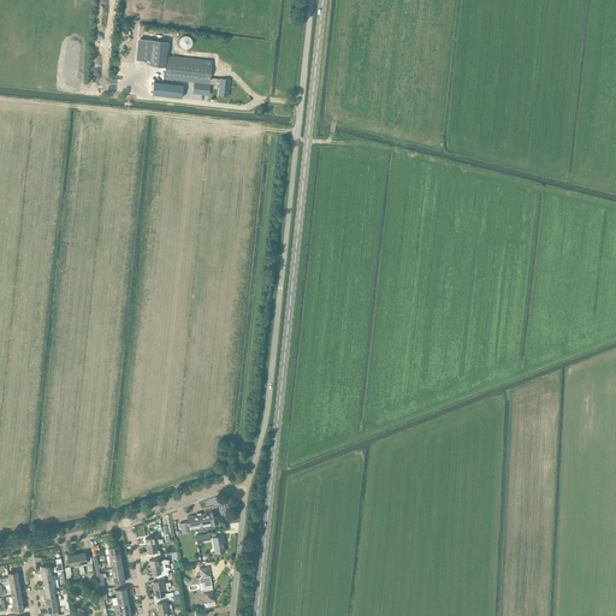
[(184,34),(179,45),(190,48),(194,37),(184,34)]
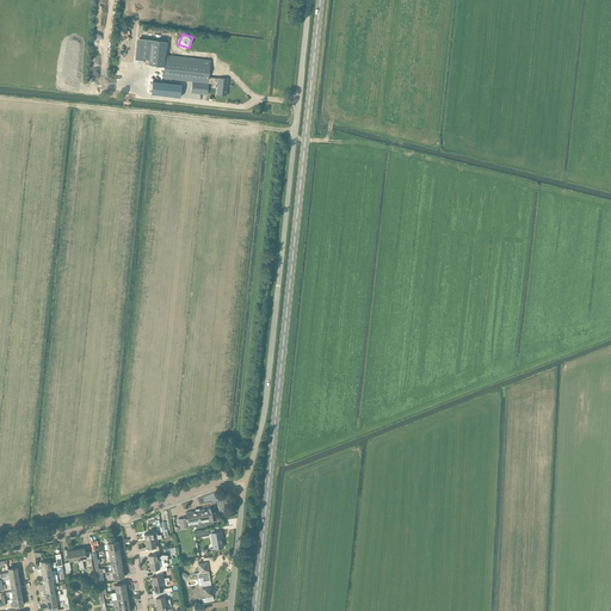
[(148,65),(165,67),(167,41),(150,39),(139,38),(136,59),(148,60),(148,65)]
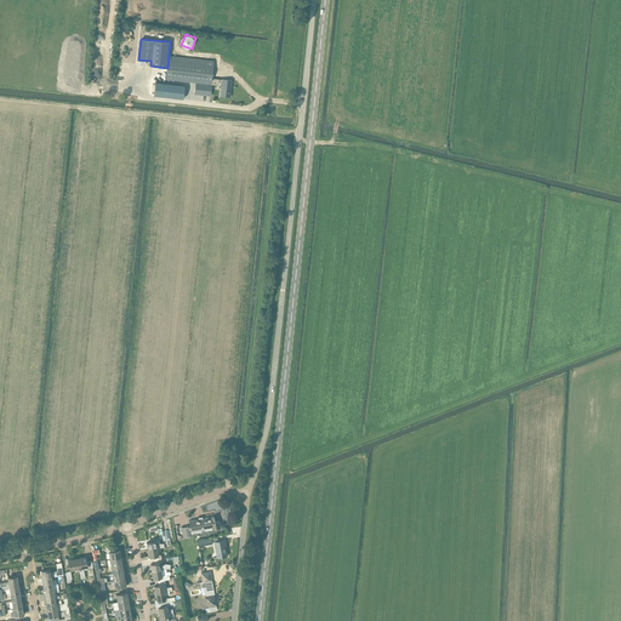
[(221,96),(229,97),(232,80),(212,79),(214,61),(169,56),(165,80),(195,83),(194,93),(211,96),(212,85),(222,86),(221,96)]
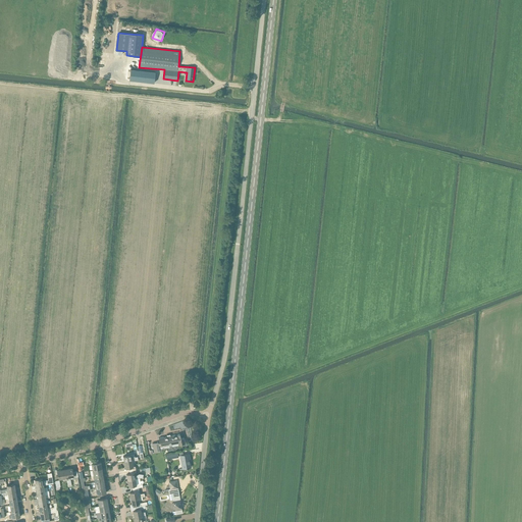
[(150,80),(155,81),(155,71),(131,69),(129,81),(150,82),(150,80)]
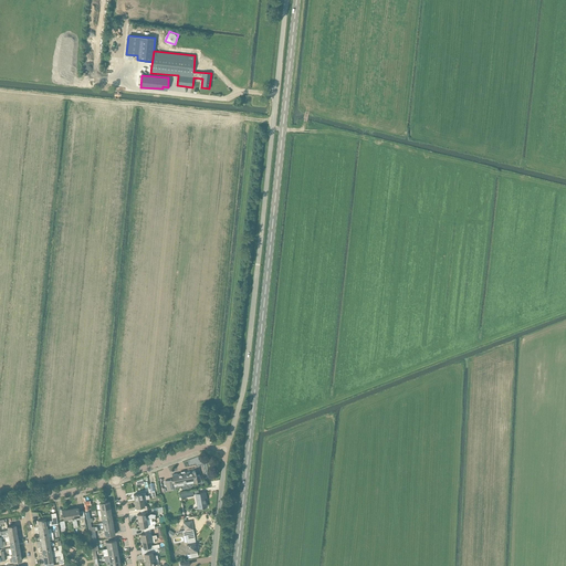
[(166,490),(173,490),(173,486),(184,485),(184,483),(187,483),(186,482),(192,481),(194,483),(197,483),(197,481),(200,481),(199,474),(196,475),(195,471),(185,472),(185,471),(180,471),(180,473),(171,474),(173,480),(171,480),(165,481),(166,490)]
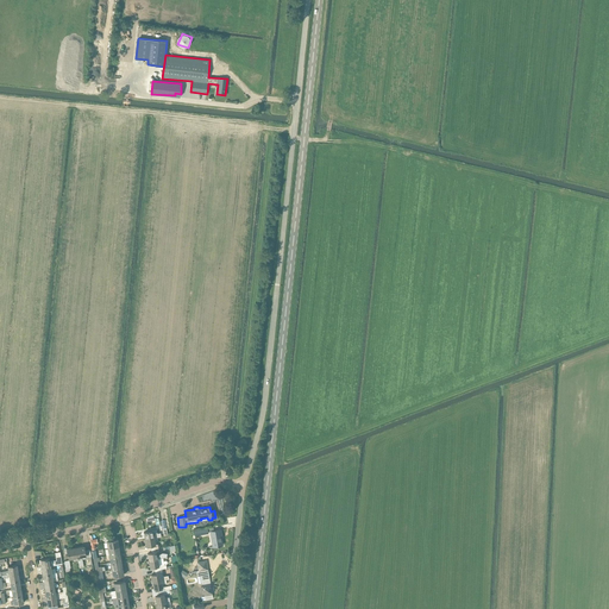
[(208,547),(223,545),(221,538),(220,529),(209,532),(212,546),(208,547)]
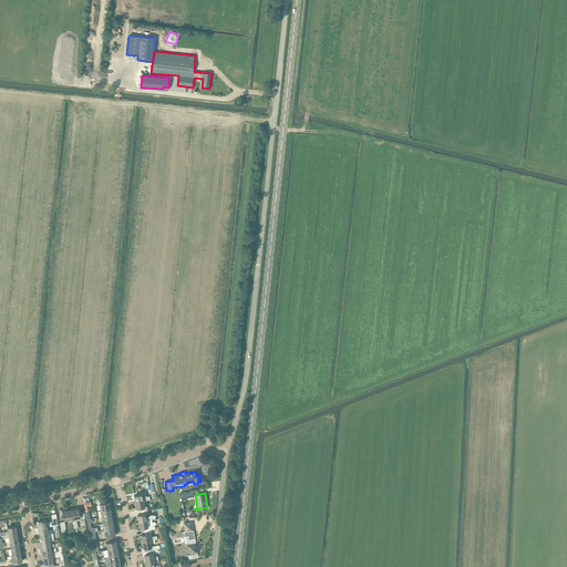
[(101,511),(111,508),(110,502),(106,503),(105,498),(96,501),(98,504),(99,504),(101,511)]
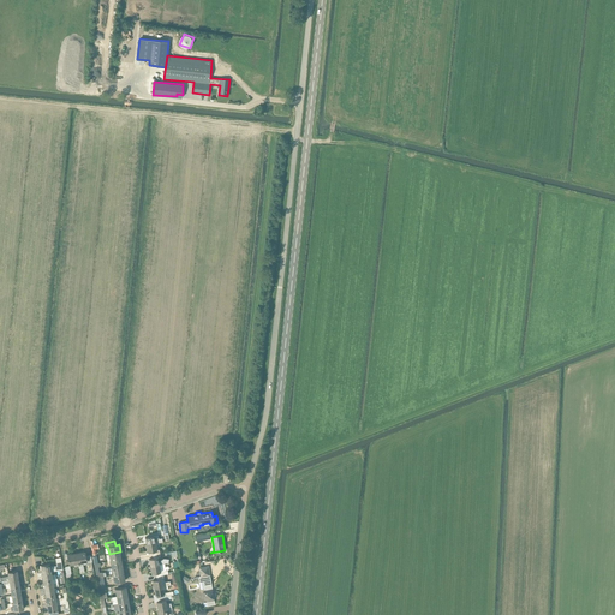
[(156,545),(159,545),(159,543),(147,544),(148,551),(151,551),(153,555),(160,554),(159,550),(157,550),(156,545)]
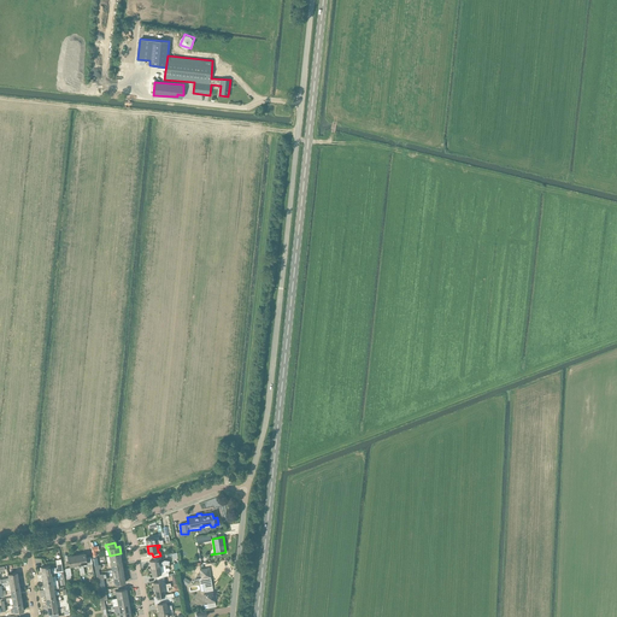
[(76,554),(78,568),(83,568),(82,564),(87,563),(84,553),(76,554)]
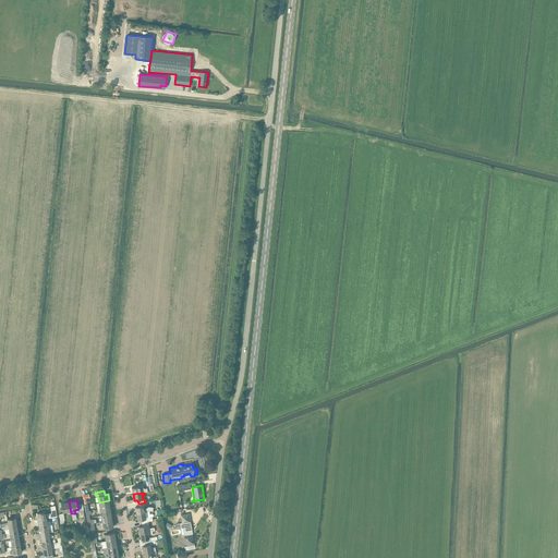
[(67,511),(68,514),(71,513),(69,501),(61,502),(63,512),(67,511)]
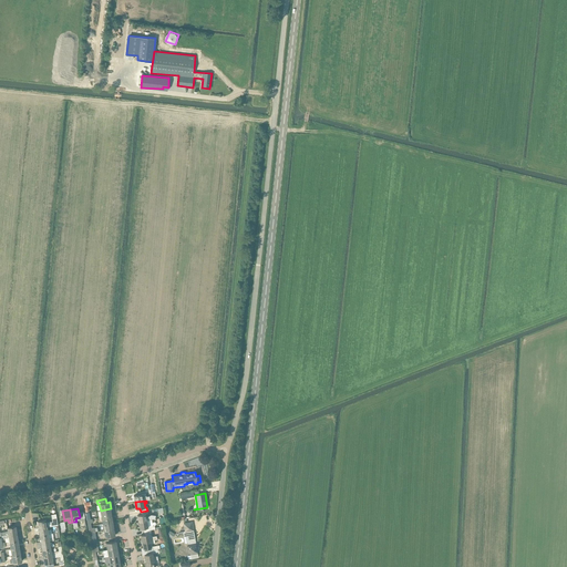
[(138,522),(147,521),(155,518),(155,515),(151,514),(146,517),(146,514),(148,513),(147,511),(141,512),(141,515),(137,515),(138,522)]
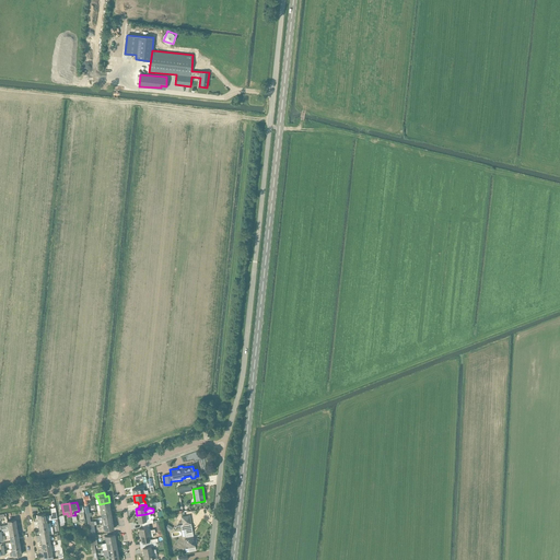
[(37,515),(38,522),(47,521),(50,520),(54,520),(57,518),(56,508),(50,509),(51,515),(46,516),(45,513),(37,515)]
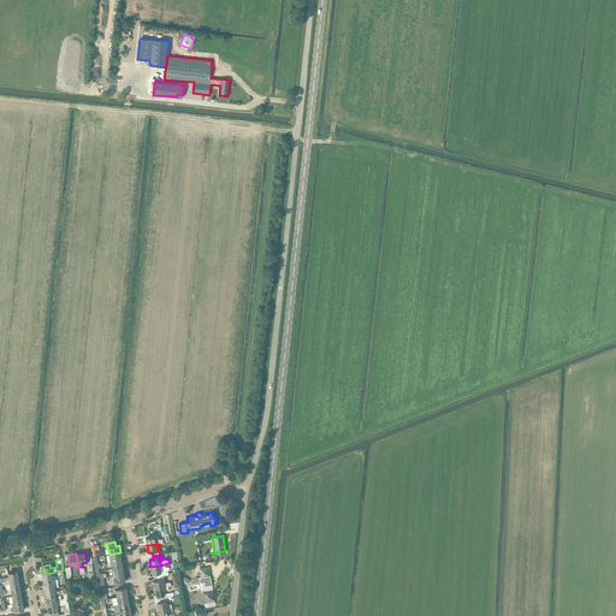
[(157,576),(164,575),(169,575),(167,572),(161,573),(160,566),(150,567),(152,574),(155,573),(157,576)]
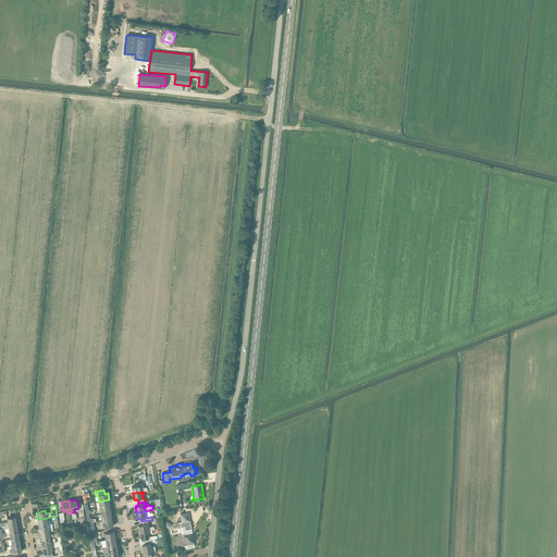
[(187,543),(187,548),(195,547),(194,542),(196,542),(195,535),(193,535),(188,514),(181,515),(182,522),(180,522),(181,528),(183,527),(185,536),(183,536),(184,544),(187,543)]
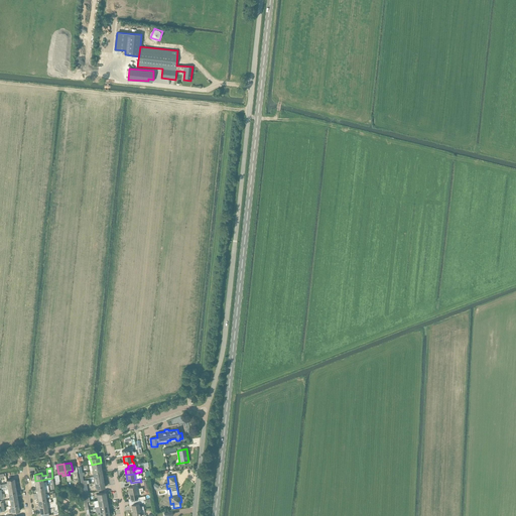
[(0,488),(2,488),(15,486),(14,479),(6,480),(7,483),(0,484),(0,483),(0,488)]
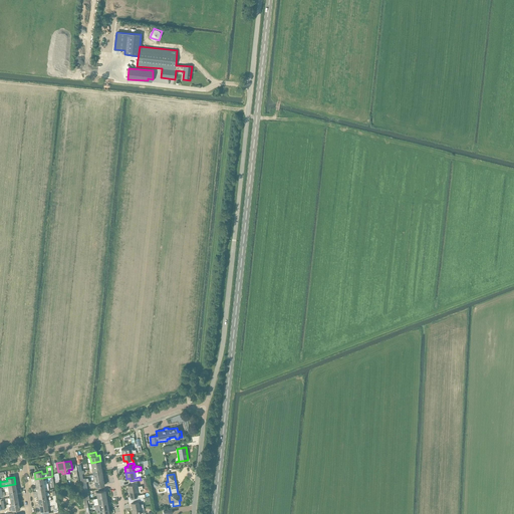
[(43,478),(35,479),(36,486),(44,484),(46,484),(46,480),(46,477),(43,478)]
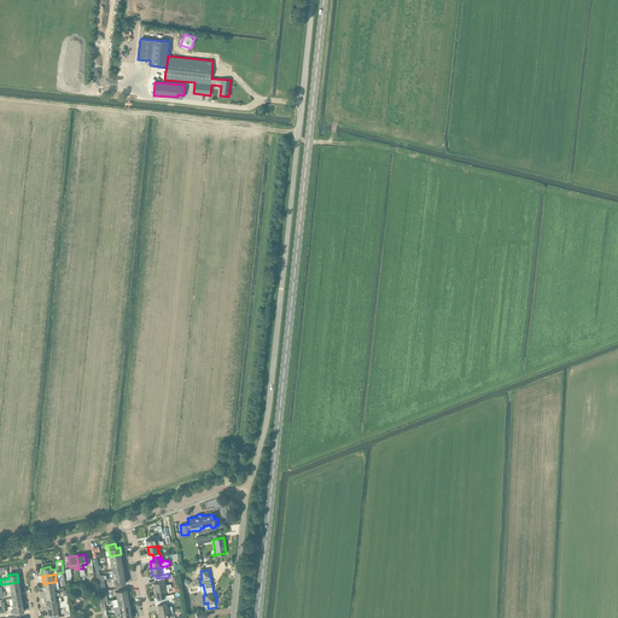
[(153,583),(155,590),(168,588),(172,588),(170,584),(167,584),(165,584),(164,577),(157,578),(157,582),(153,583)]
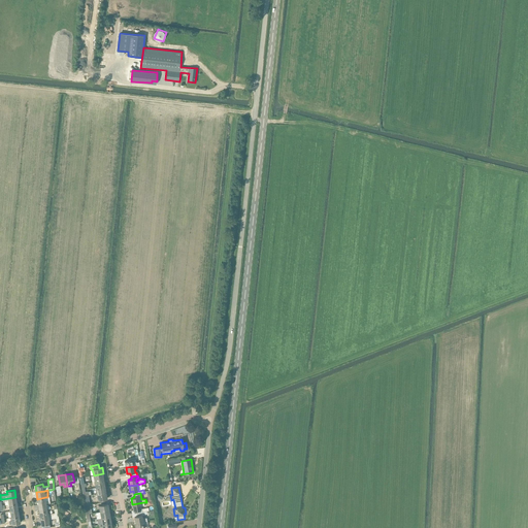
[(8,504),(9,504),(17,503),(15,497),(2,499),(3,501),(4,501),(5,505),(8,504)]
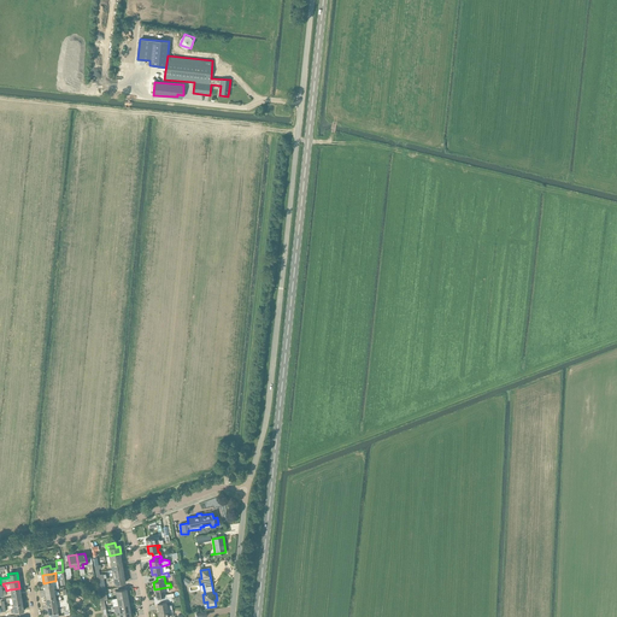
[(154,600),(171,598),(174,597),(174,593),(165,594),(164,591),(169,591),(168,587),(154,589),(156,597),(153,597),(154,600)]
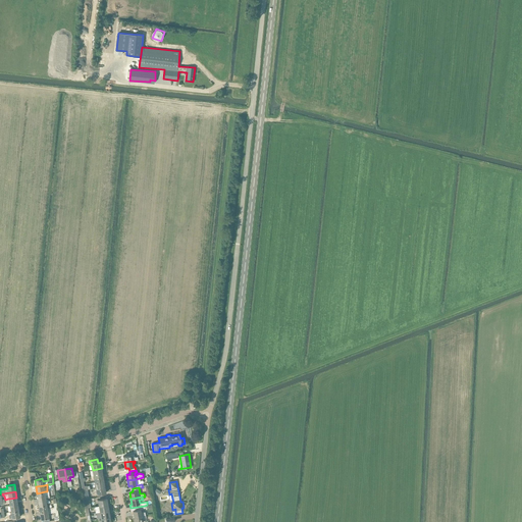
[(39,506),(40,512),(57,510),(56,503),(53,504),(54,507),(50,508),(47,508),(47,505),(39,506)]
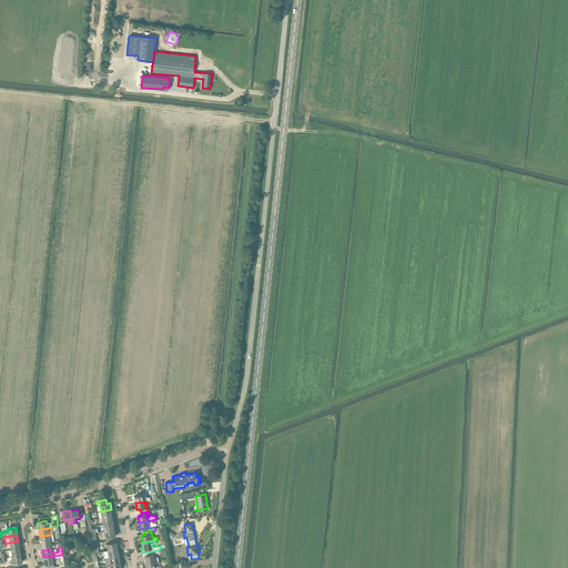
[(144,556),(145,563),(158,560),(158,557),(153,558),(153,555),(154,554),(159,553),(158,550),(142,553),(142,556),(144,556)]
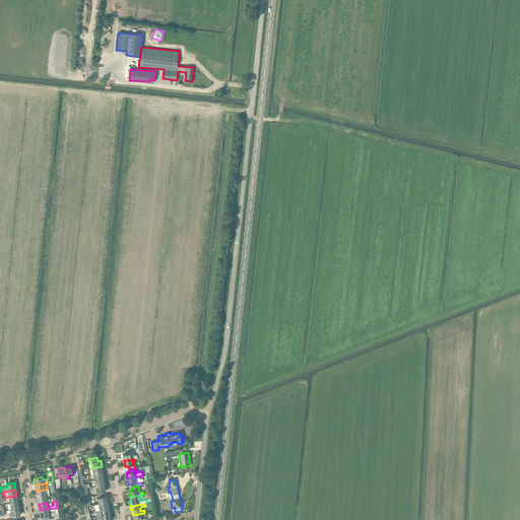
[(53,515),(53,518),(59,517),(57,508),(40,510),(41,517),(49,516),(48,512),(53,511),(53,515)]
